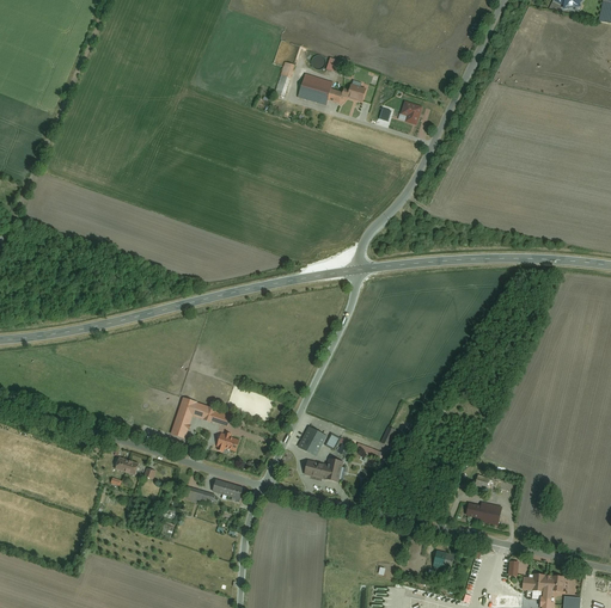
[(602,0),(598,19),(610,22),(610,0),(602,0)]
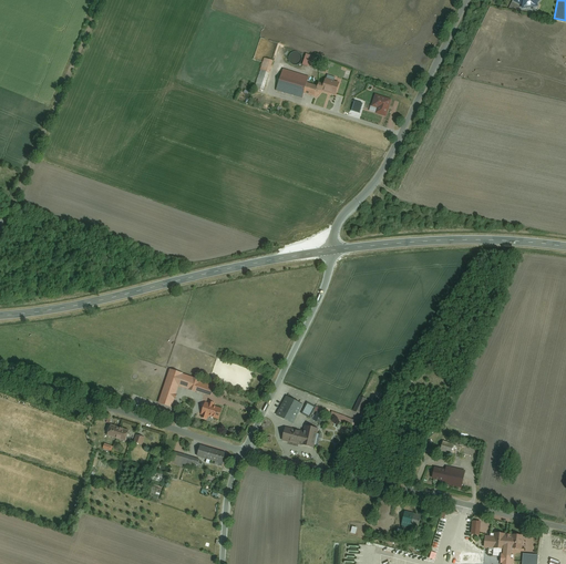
[(305,52),(300,62),(310,67),(315,55),(305,52)]
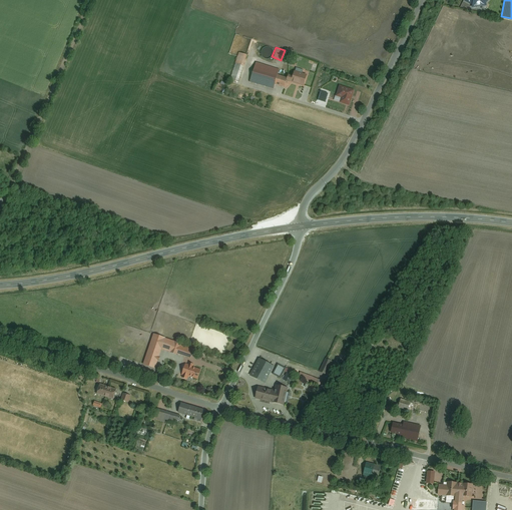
[(246,54),(237,51),(228,77),(237,80),(246,54)]
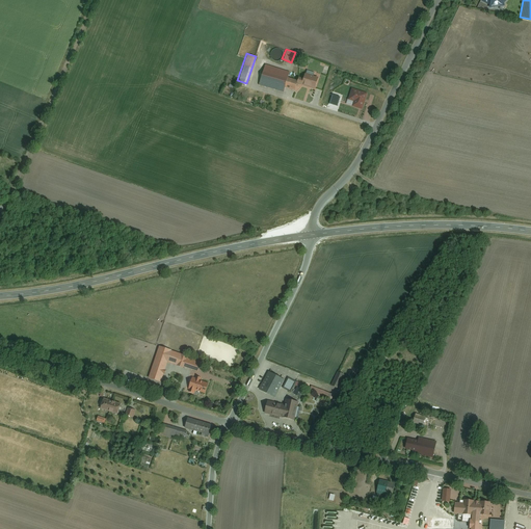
[(297,79),(287,77),(289,71),(265,62),(259,83),(283,90),(284,86),(294,89),(296,82),(300,84),(302,77),(298,76),(297,79)]
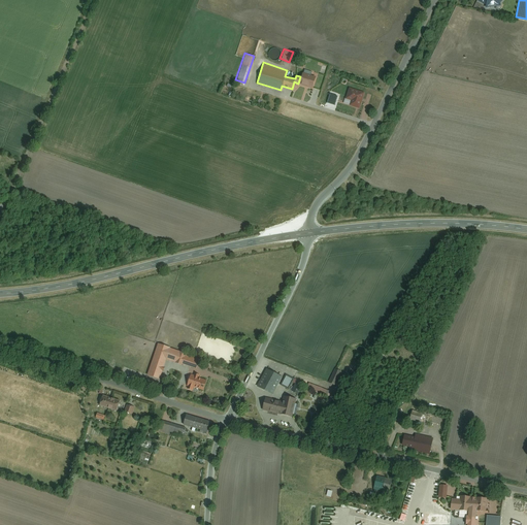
[(300,76),(298,84),(311,88),(316,76),(310,74),(311,70),(303,67),(300,76)]
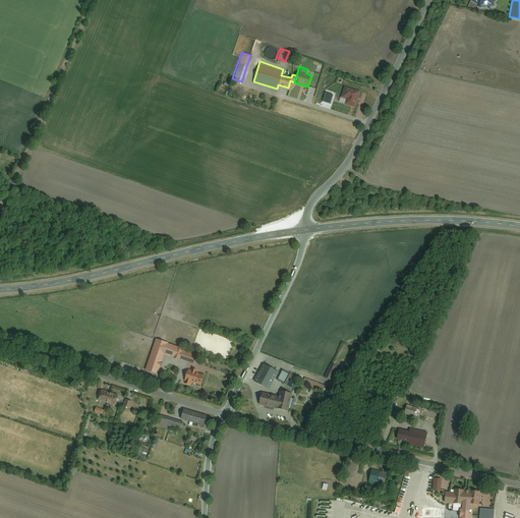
[(339,96),(345,98),(343,102),(353,106),(358,90),(343,84),(339,96)]
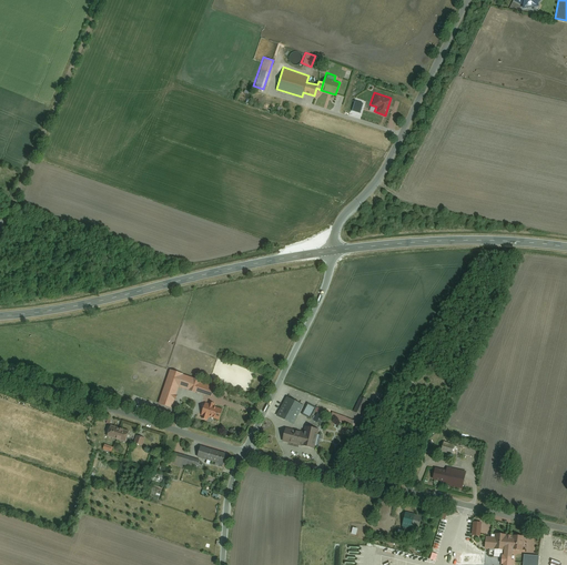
[(170,407),(178,386),(191,392),(192,390),(210,396),(214,385),(170,369),(158,403),(170,407)]
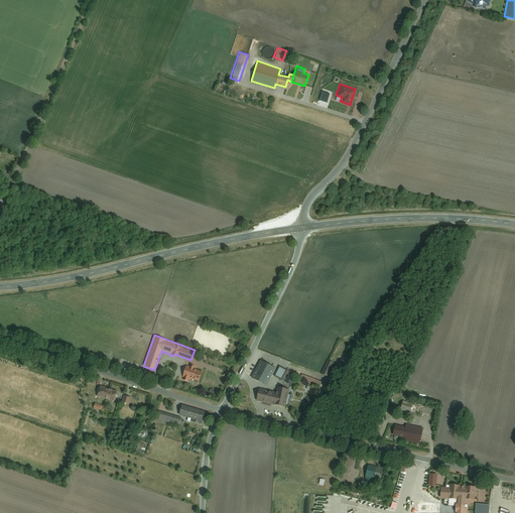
[(327,375),(334,361),(326,357),(319,371),(327,375)]
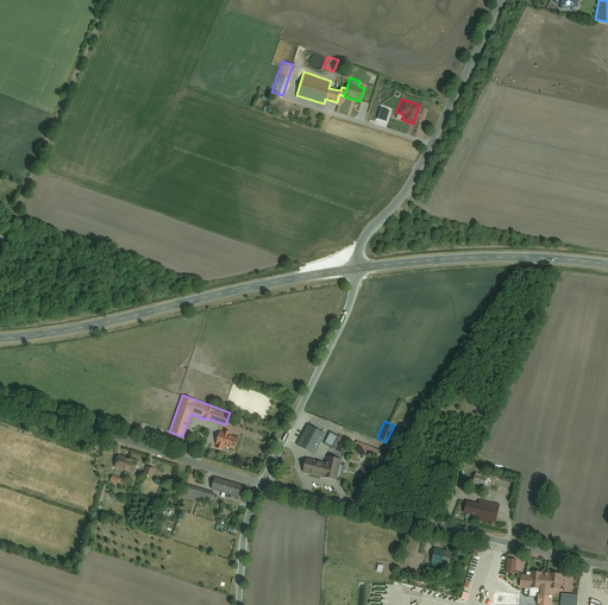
[(325,432),(306,422),(294,442),(313,453),(325,432)]
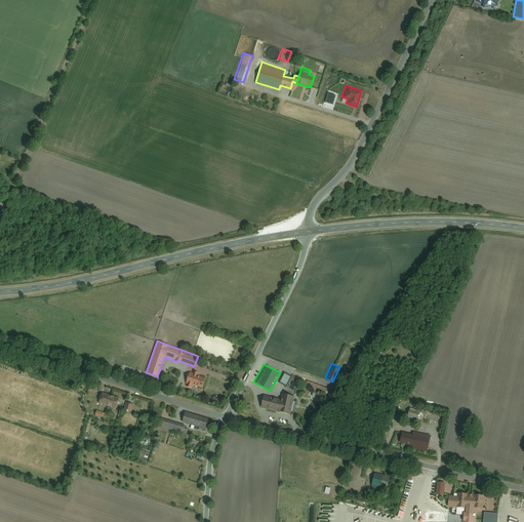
[(190,390),(192,384),(201,388),(205,377),(198,375),(199,372),(193,369),(192,371),(189,370),(185,382),(186,383),(184,388),(190,390)]
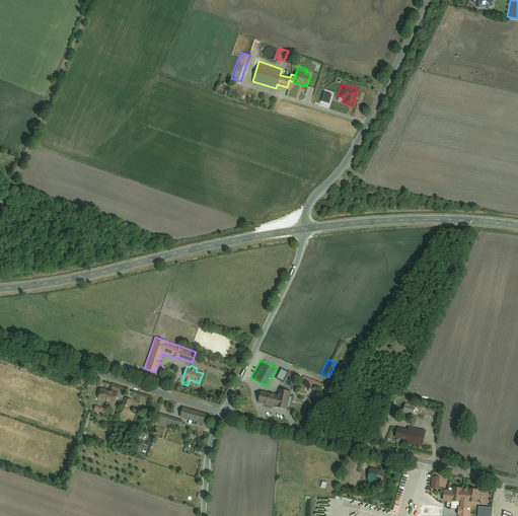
[(289,370),(280,365),(274,376),(283,380),(289,370)]
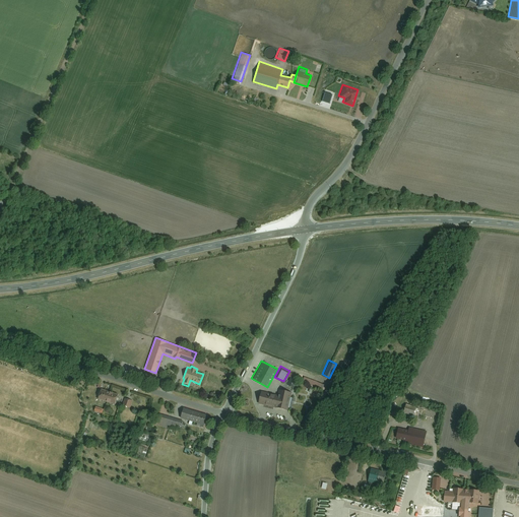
[(297,378),(289,375),(285,383),(293,386),(297,378)]
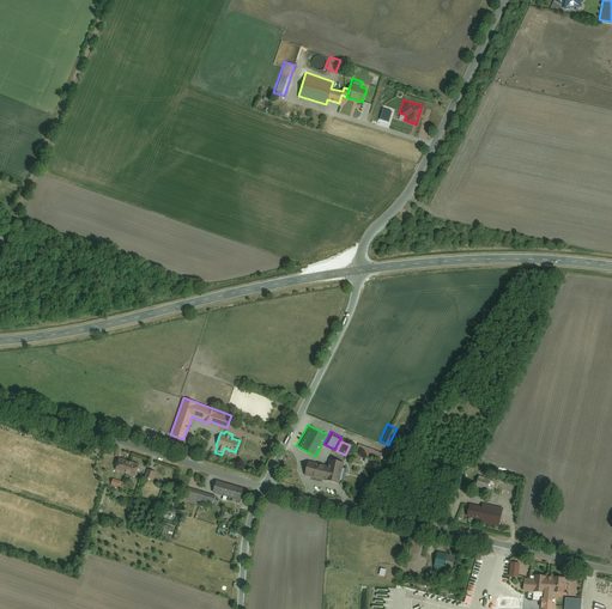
[(382,450),(357,442),(355,448),(380,456),(382,450)]
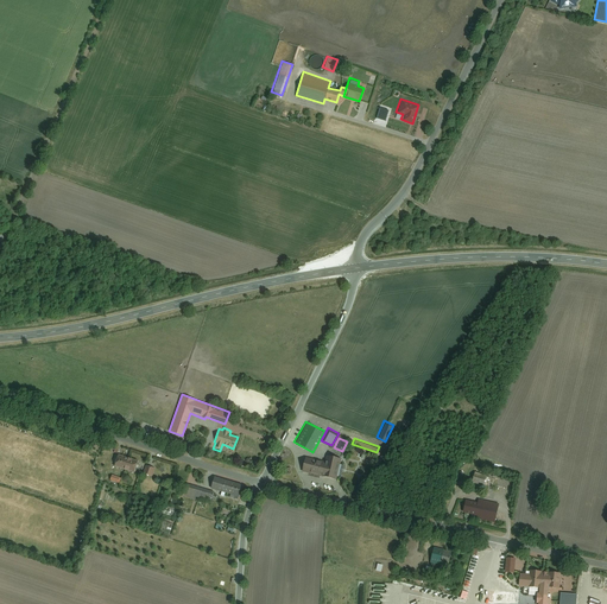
[(115,449),(112,459),(133,468),(137,457),(115,449)]
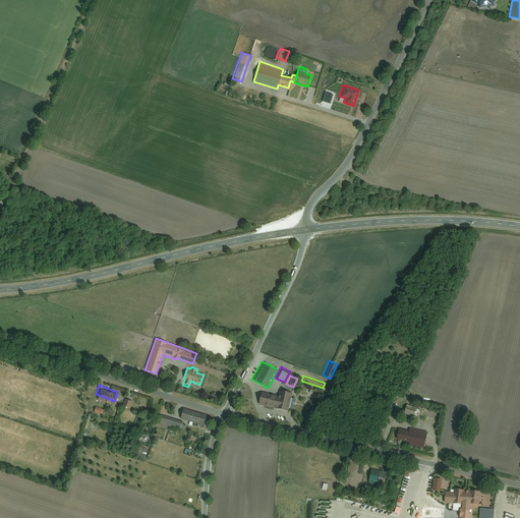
[(277,393),(261,390),(257,402),(287,409),(291,391),(279,388),(277,393)]
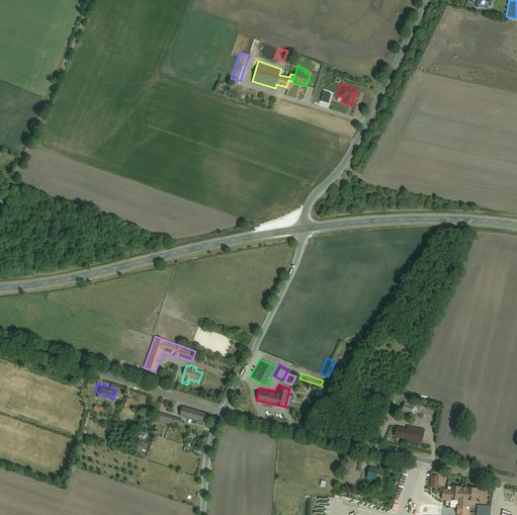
[(123,393),(120,401),(127,403),(131,396),(123,393)]
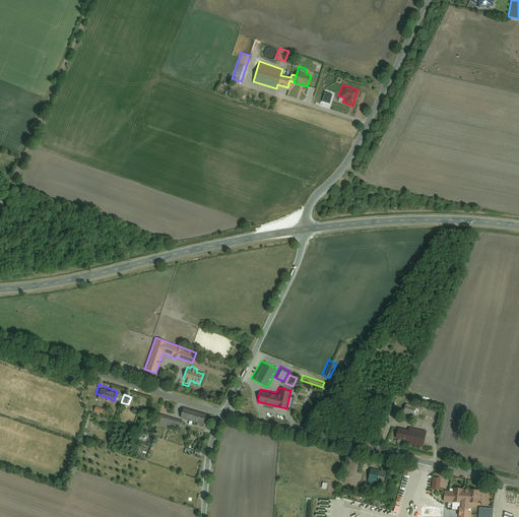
[(415,404),(405,401),(402,410),(411,413),(415,404)]
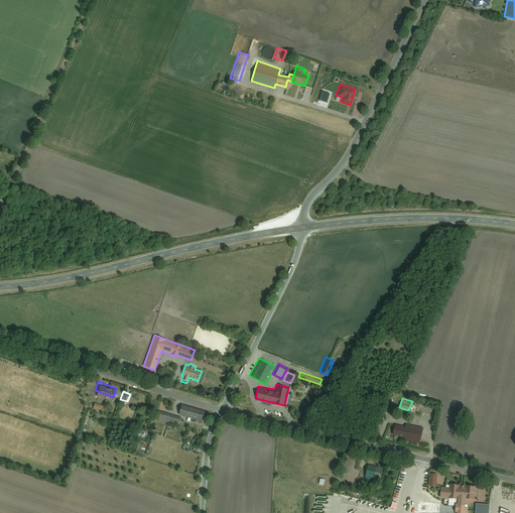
[(180,402),(177,412),(201,419),(204,409),(180,402)]
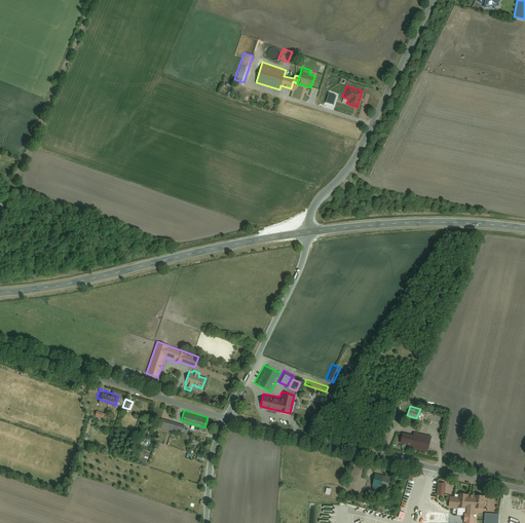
[(184,423),(159,416),(156,426),(167,430),(167,428),(172,430),(172,428),(179,431),(179,430),(185,431),(187,426),(183,425),(184,423)]
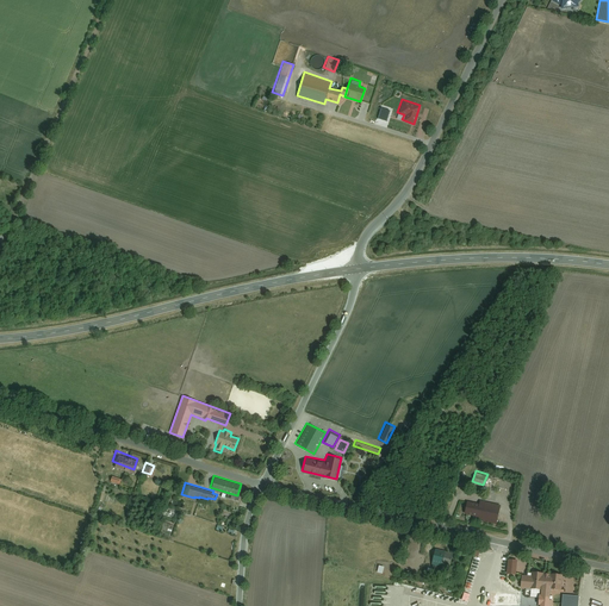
[(499,503),(479,498),(478,501),(466,499),(464,511),(476,513),(476,516),(482,517),(482,519),(496,522),(499,503)]
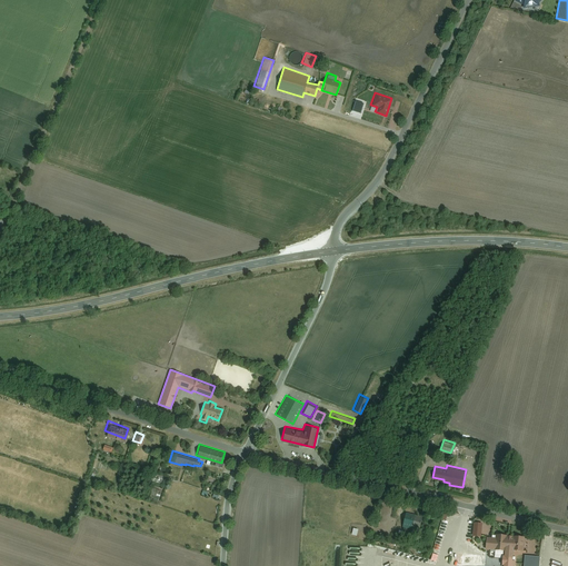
[(421,514),(405,510),(400,526),(410,528),(411,526),(418,527),(421,514)]
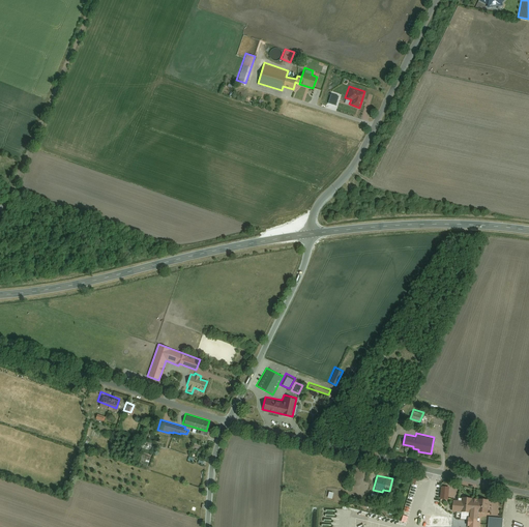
[(448,485),(440,484),(439,497),(447,497),(448,485)]
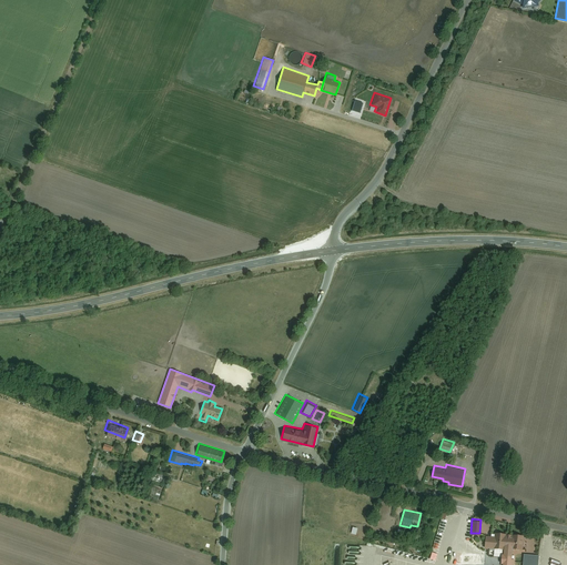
[(523,533),(494,531),(494,535),(485,534),(484,546),(503,547),(502,552),(500,552),(499,562),(502,562),(502,564),(506,564),(509,564),(510,564),(513,564),(514,557),(512,556),(512,548),(522,548),(523,533)]
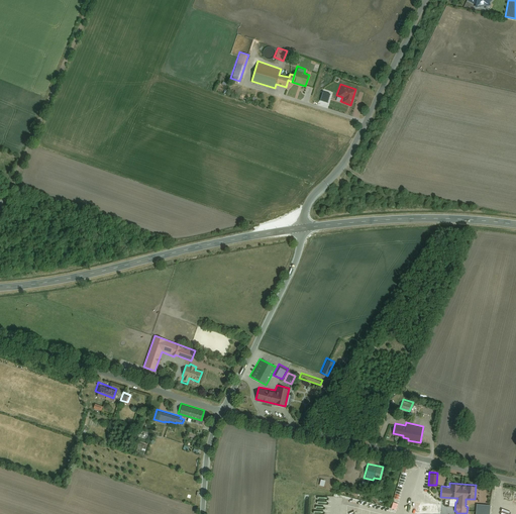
[(323,511),(323,500),(314,500),(314,511),(323,511)]
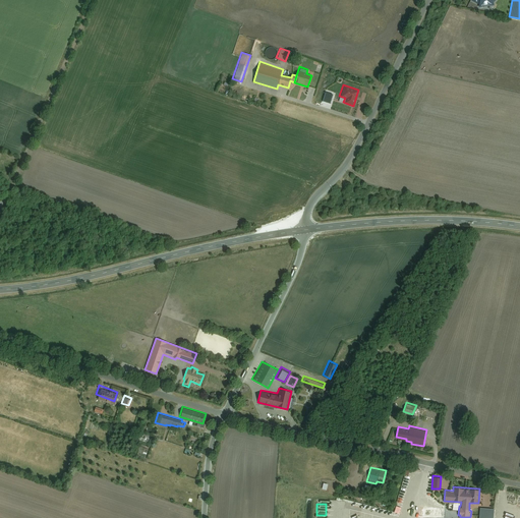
[(438,517),(440,507),(424,505),(421,517),(438,517)]
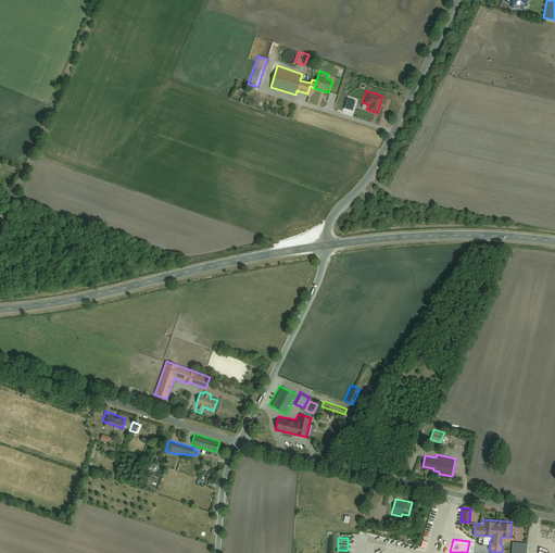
[(509,547),(525,549),(526,542),(509,540),(509,547)]
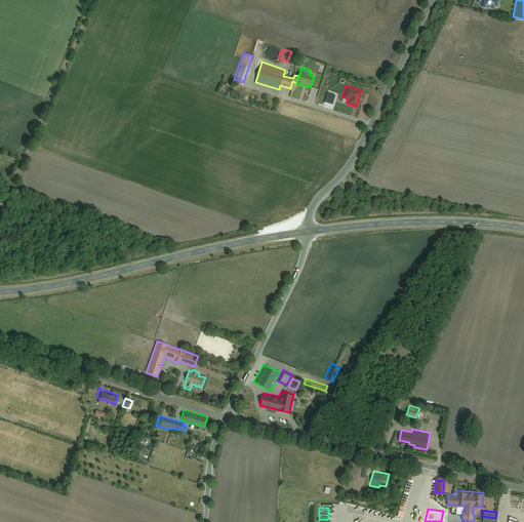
All buildings are outlined.
